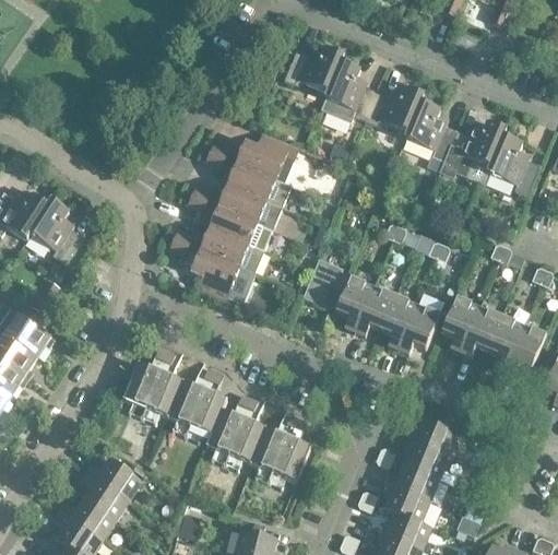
[(444,0),(440,12),(454,18),(461,0),(444,0)]
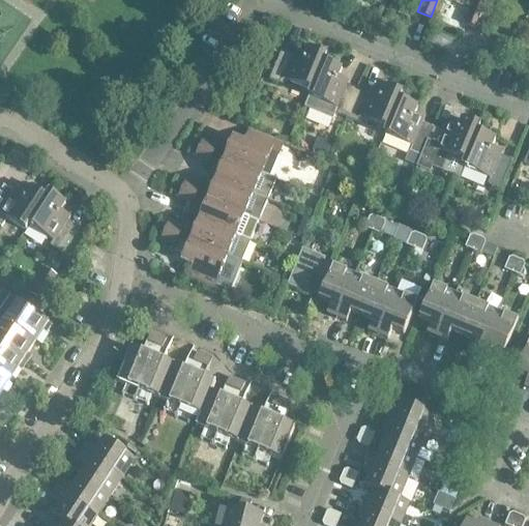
[(452,0),(454,1),(454,0),(461,0),(470,4),(463,21),(476,26),(486,3),(491,5),(493,0),(452,0)]
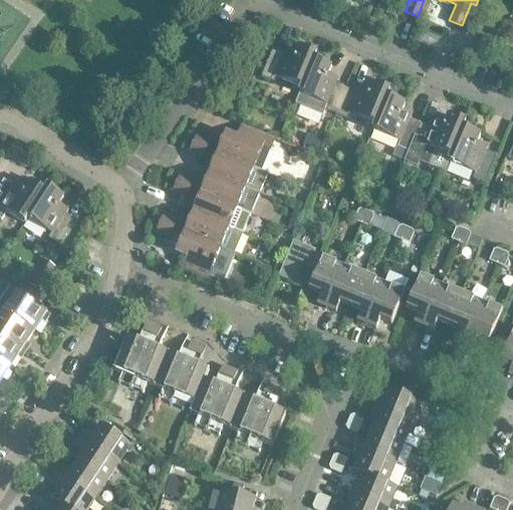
[(482,35),(476,50),(490,50),(494,39),(482,35)]
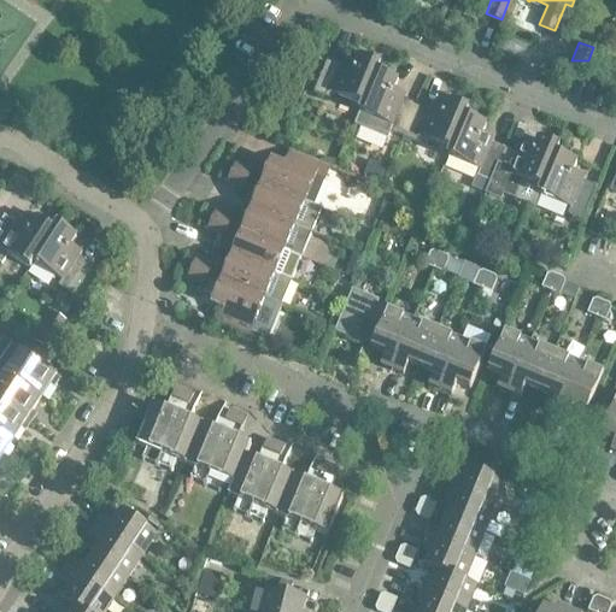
[(588,60),(585,66),(597,71),(599,63),(598,63),(603,52),(593,47),(588,60)]
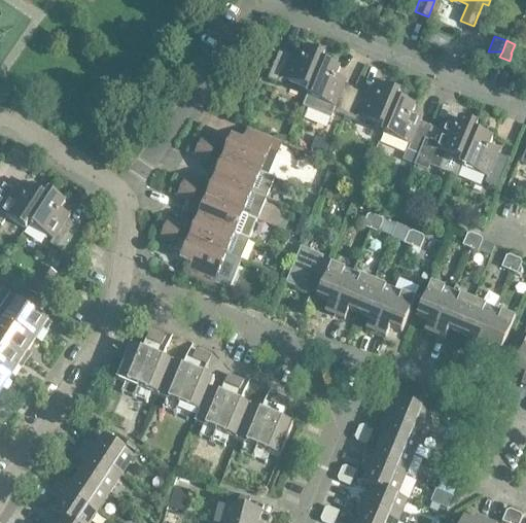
[(308,88),(320,59),(323,53),(305,45),(302,53),(291,48),(290,51),(278,47),(267,76),(279,81),(281,76),(308,88)]
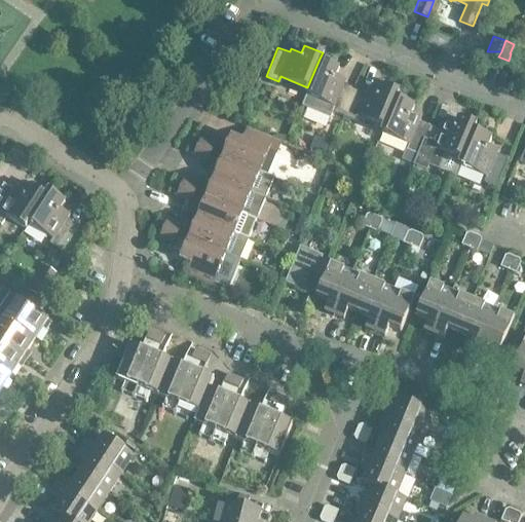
[(342,114),(353,85),(343,80),(344,78),(334,74),(337,66),(320,59),(307,87),(300,103),(328,114),(330,109),(342,114)]
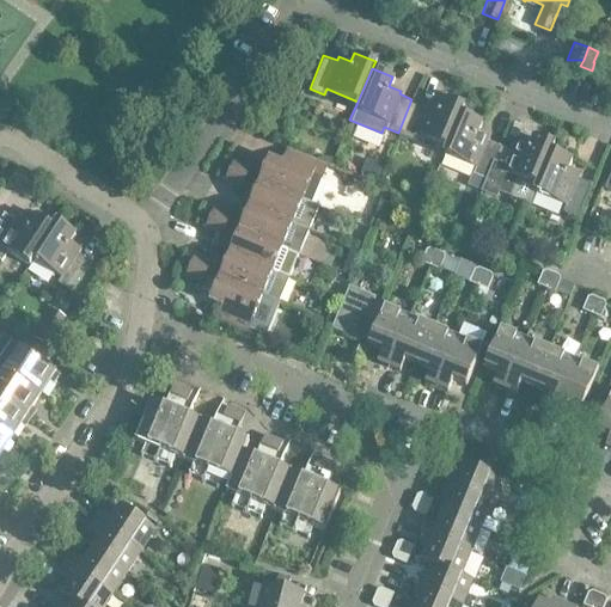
[(445,146),(459,111),(460,112),(463,105),(441,97),(438,105),(426,100),(425,104),(411,99),(398,133),(411,139),(414,133),(445,146)]
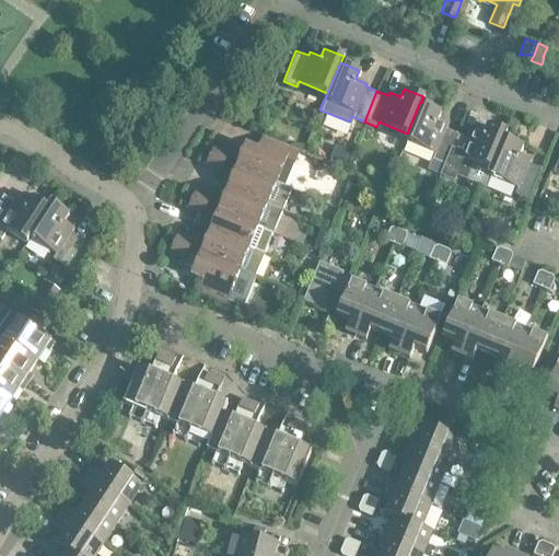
[(446,124),(435,119),(440,111),(421,103),(420,102),(407,134),(404,139),(433,151),(431,157),(444,162),(456,131),(445,126),(446,124)]
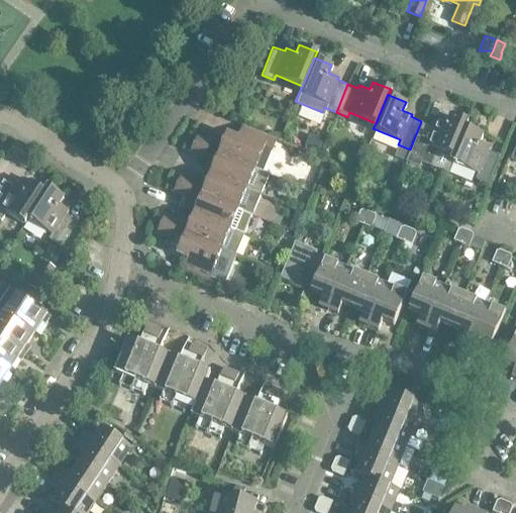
[(452,155),(463,126),(465,126),(467,120),(448,113),(445,121),(436,117),(432,125),(421,121),(410,149),(406,160),(417,164),(419,159),(445,170),(449,160),(451,155),(452,155)]
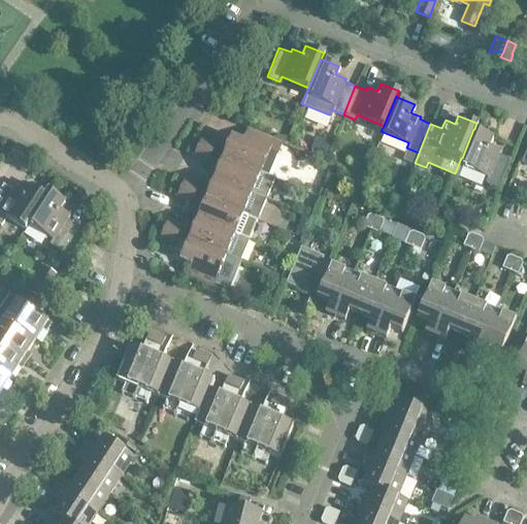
[(272,175),(281,155),(276,153),(282,140),(246,126),(242,138),(231,133),(222,155),(272,175)]
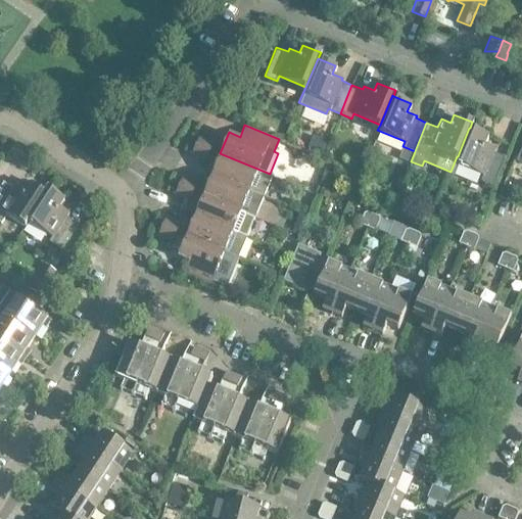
[(492,150),(493,147),(484,143),(487,135),(470,128),(469,128),(458,156),(457,156),(455,161),(481,174),(479,178),(492,184),(505,154),(492,150)]
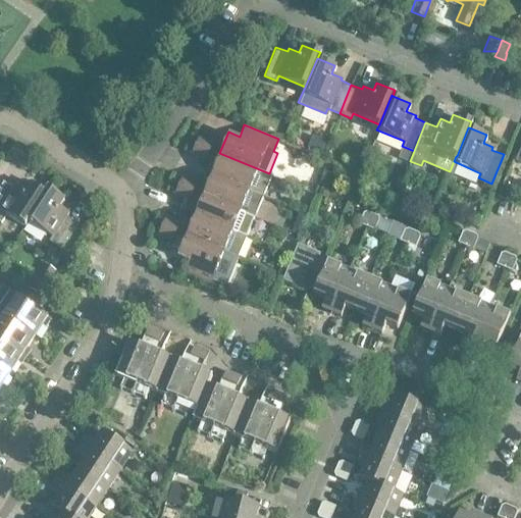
[(208,148),(212,140),(198,134),(194,142),(208,148)]
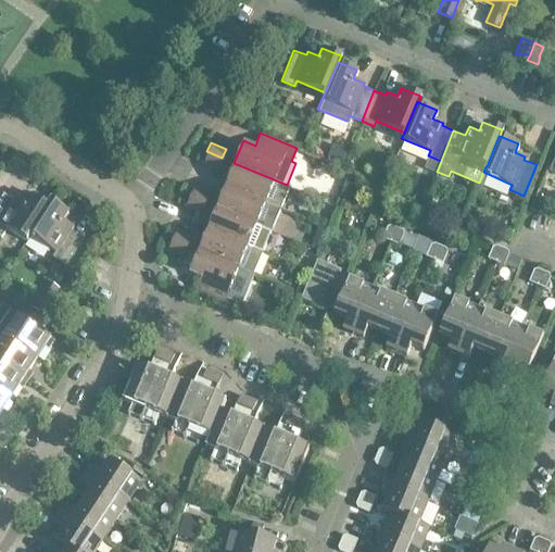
[(203,161),(218,167),(222,158),(206,151),(203,161)]
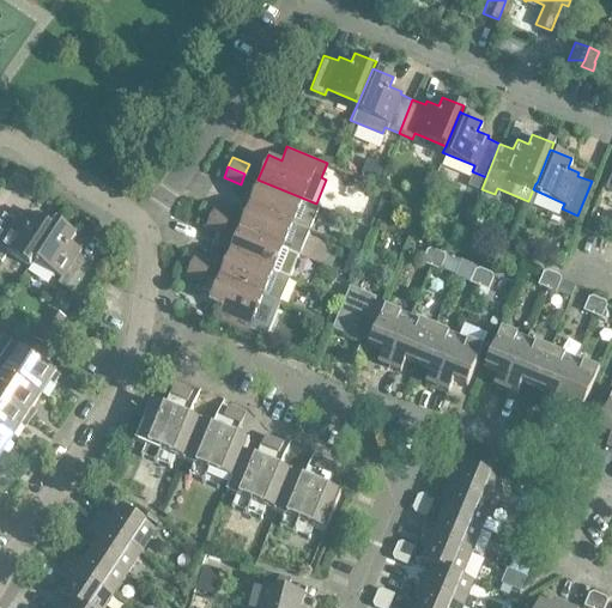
[(317,204),(316,204),(258,180),(248,204),(307,228),(317,204)]
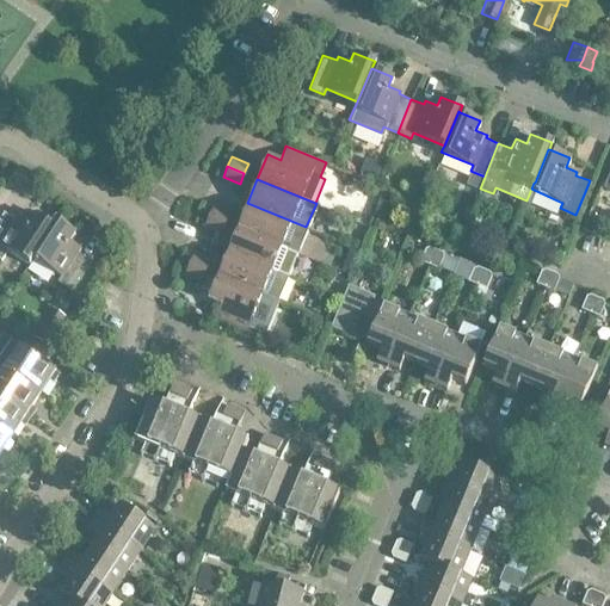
[(238,227),(296,251),(306,227),(247,203),(238,227)]
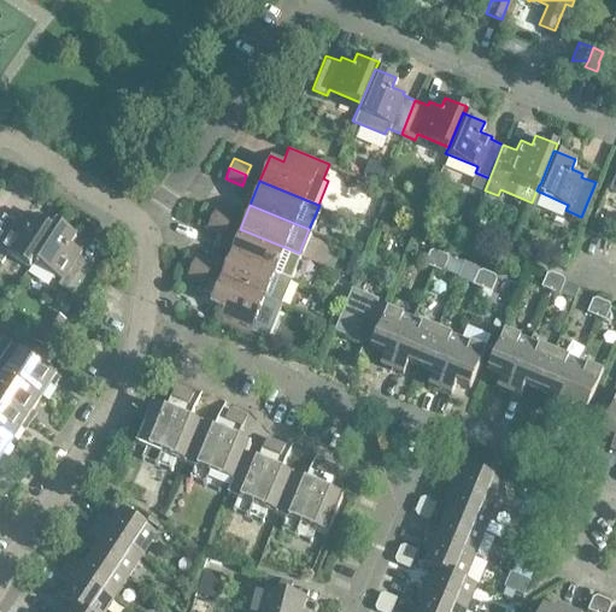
[(227,223),(230,213),(213,206),(210,216),(227,223)]
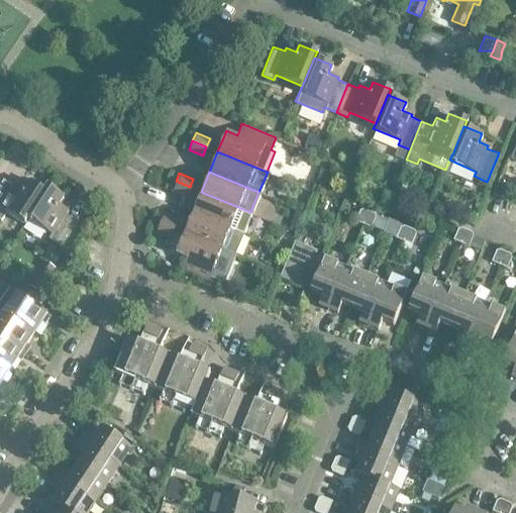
[(0,218),(5,210),(23,222),(27,217),(44,191),(43,190),(27,180),(23,187),(14,182),(12,184),(2,178),(0,181),(0,218)]
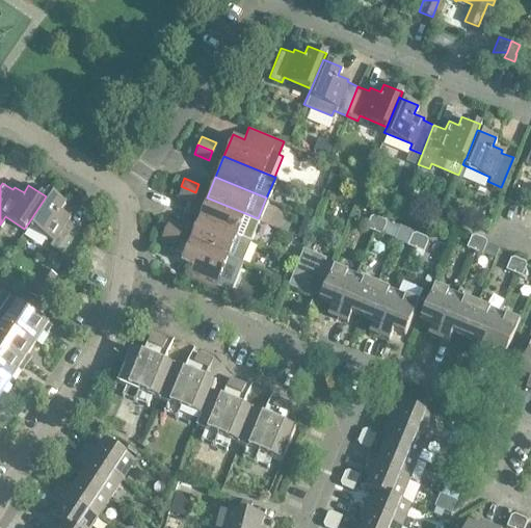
[(181,186),(177,195),(191,202),(195,192),(181,186)]
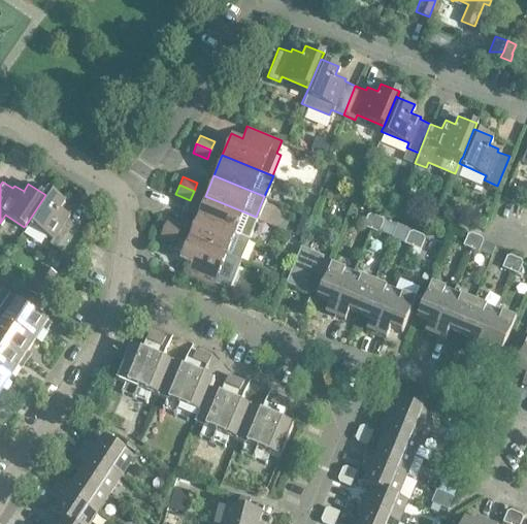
[(347,188),(344,192),(353,196),(357,188),(352,186),(347,188)]
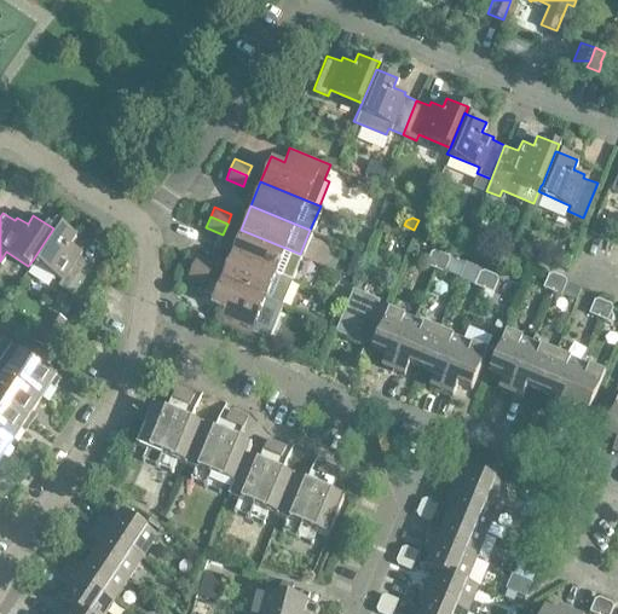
[(423,219),(419,231),(429,236),(434,224),(423,219)]
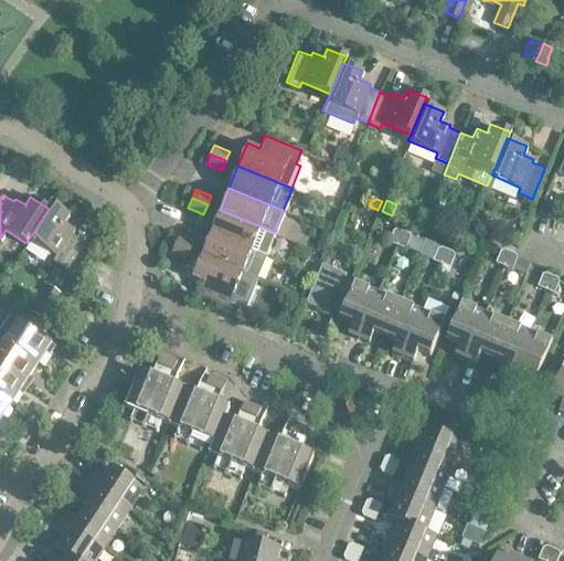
[(68,214),(51,202),(48,208),(49,209),(30,237),(55,254),(52,258),(64,267),(83,239),(72,231),(73,229),(64,222),(68,214)]
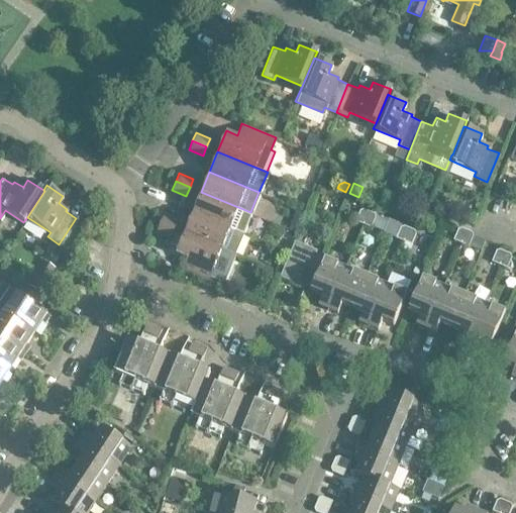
[(193,211),(242,232),(250,212),(201,192),(193,211)]
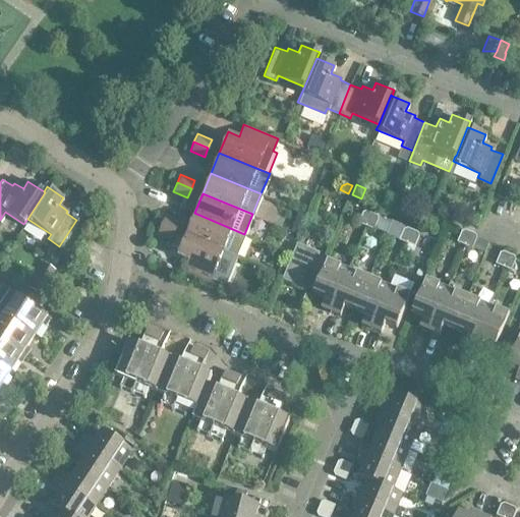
[(361,210),(357,221),(365,224),(370,211),(365,209),(361,210)]
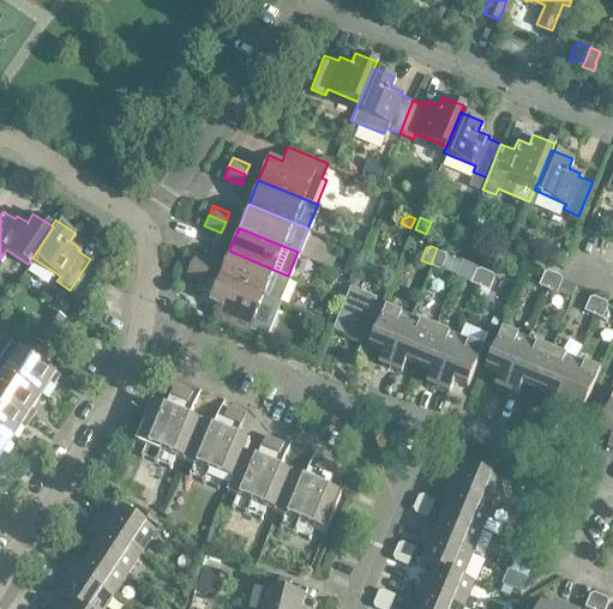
[(445,254),(443,251),(437,248),(431,264),(439,267),(445,254)]
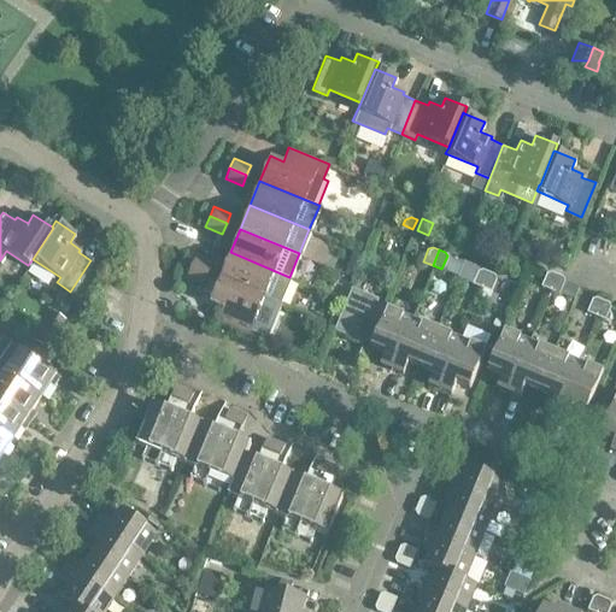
[(263,295),(279,301),(289,277),(230,252),(220,277),(263,295)]
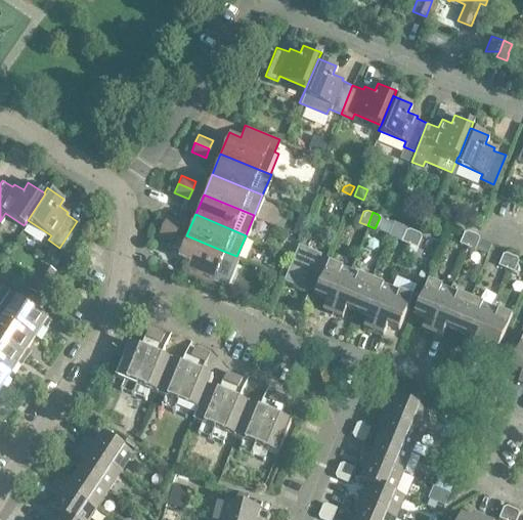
[(175,230),(179,222),(165,216),(161,224),(175,230)]
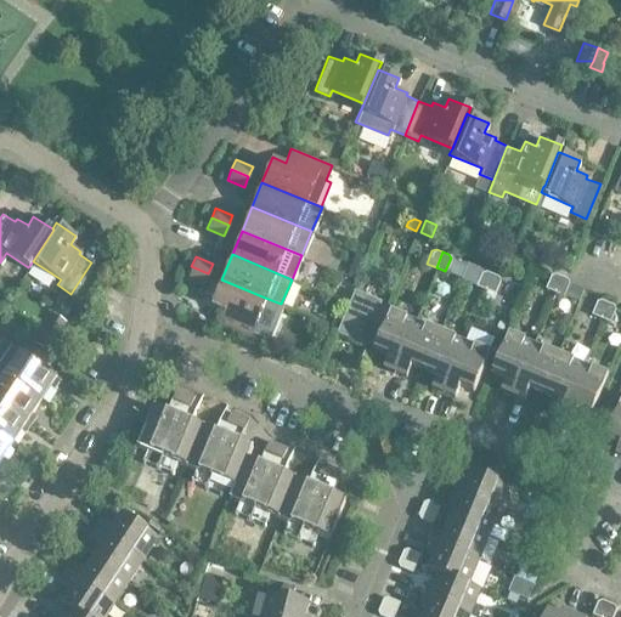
[(348,269),(346,273),(357,278),(362,267),(356,265),(348,269)]
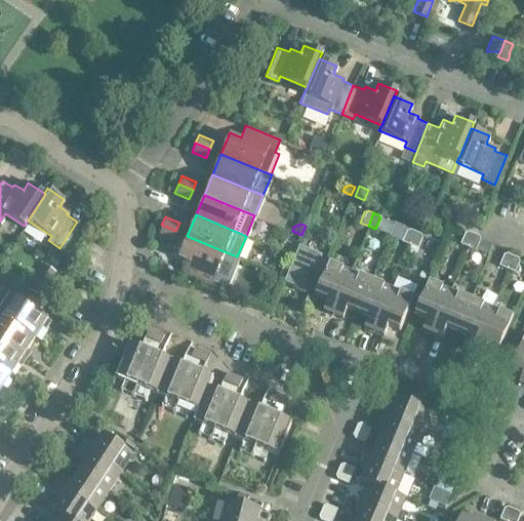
[(161,225),(158,234),(172,239),(175,231),(161,225)]
